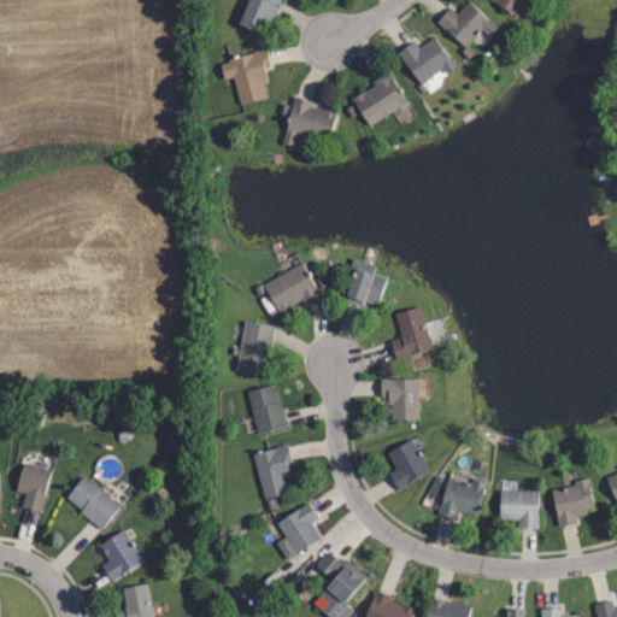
[(259,34),(238,23),(248,0),(275,0),(280,3),(270,21),(266,19),(259,34)]
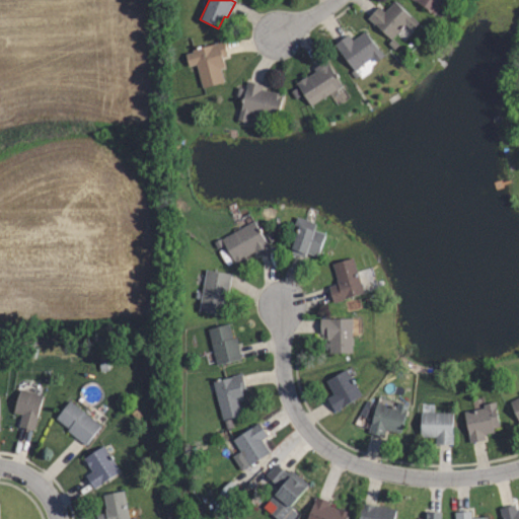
[(393,0),(411,16),(417,23),(412,28),(404,22),(390,38),(369,16),(378,7),(382,11),(393,0)]
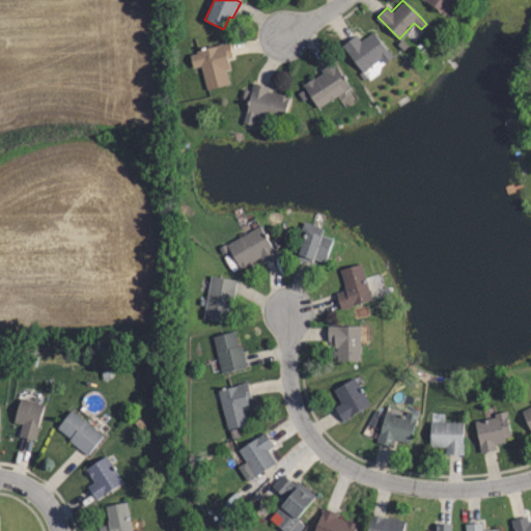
[(452,0),(444,14),(424,0),(452,0)]
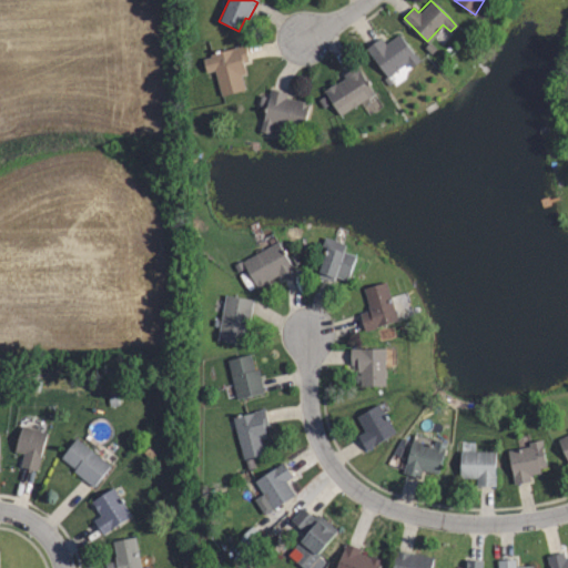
[(386,75),(366,48),(381,37),(385,43),(397,34),(417,61),(409,67),(405,61),(386,75)]
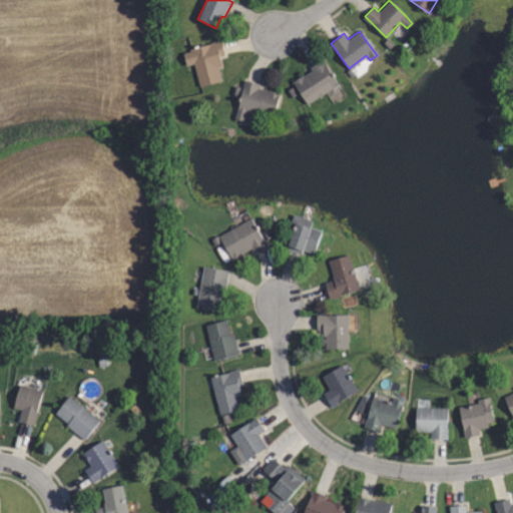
[(194,63),(186,65),(183,53),(191,51),(191,49),(219,42),(222,54),(219,54),(222,65),(217,66),(220,79),(200,84),(194,63)]
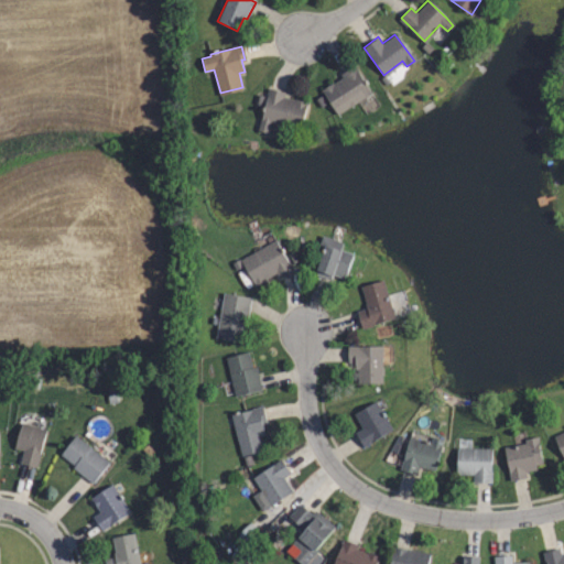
[(338,112),(323,88),(343,76),(342,73),(354,66),(370,93),(338,112)]
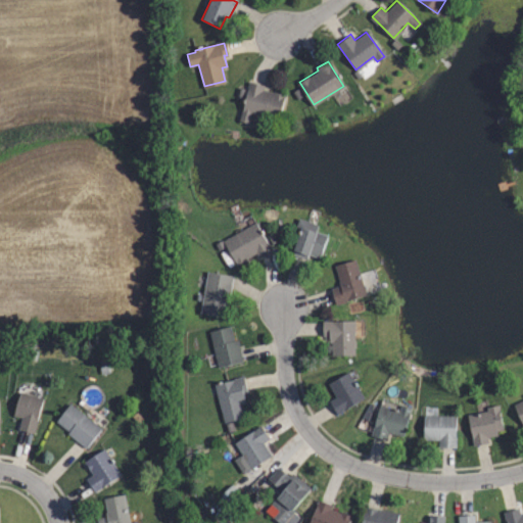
[(264,89),(285,94),(279,120),(251,113),(249,123),(239,121),(249,81),(265,85),(264,89)]
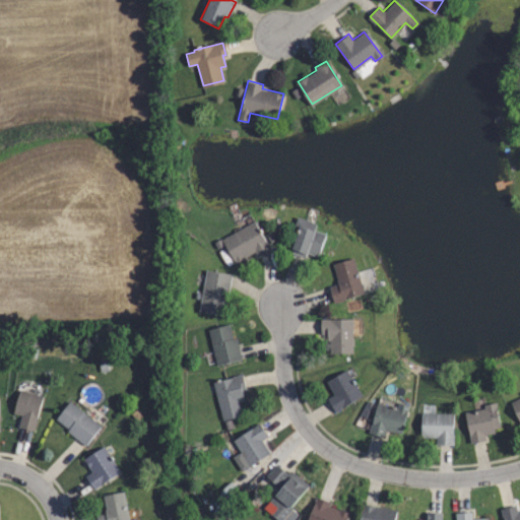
[(313,232),(324,236),(317,257),(307,253),(306,257),(290,251),(298,232),(294,230),(297,219),(315,225),(313,232)]
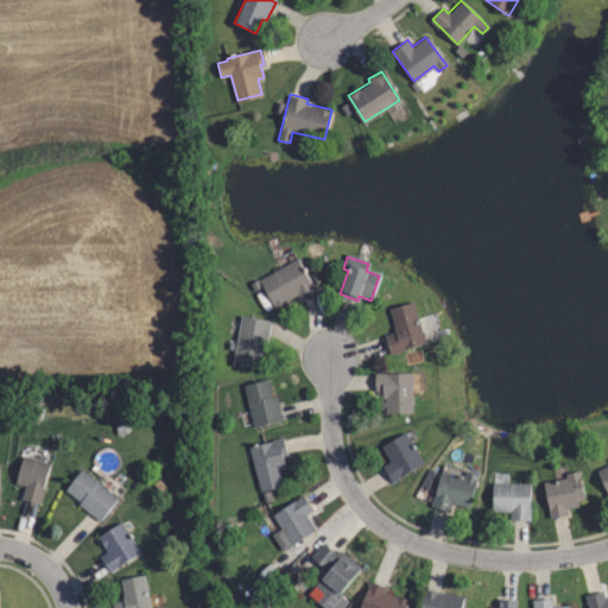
[(277,308),(260,280),(297,259),(314,289),(298,298),(297,295),(277,308)]
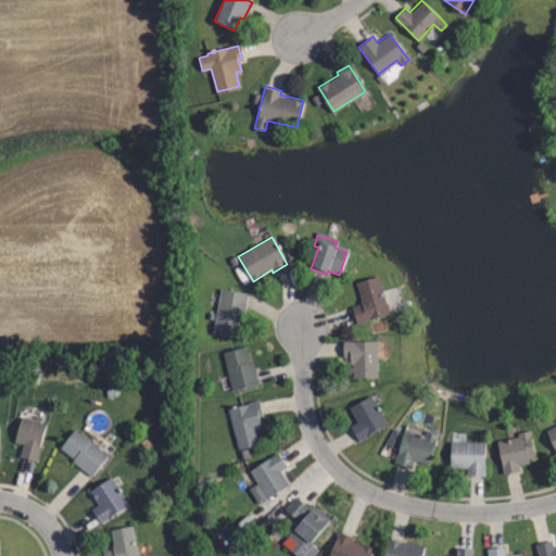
[(357,325),(352,310),(366,305),(365,301),(362,302),(356,283),(375,278),(387,315),(357,325)]
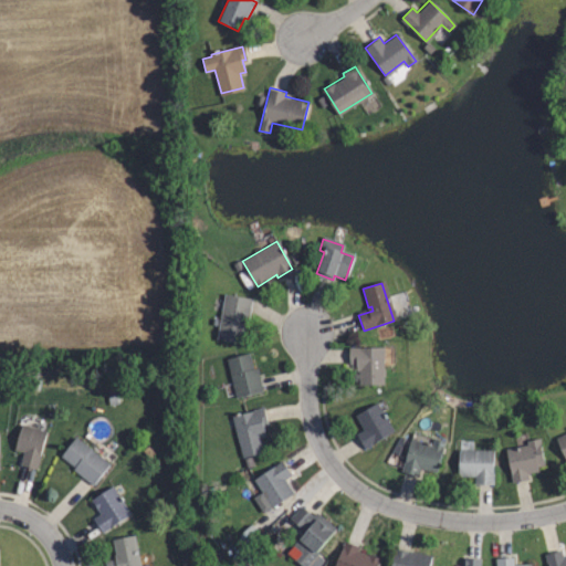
[(240,345),(217,341),(226,297),(252,302),(247,327),(244,326),(240,345)]
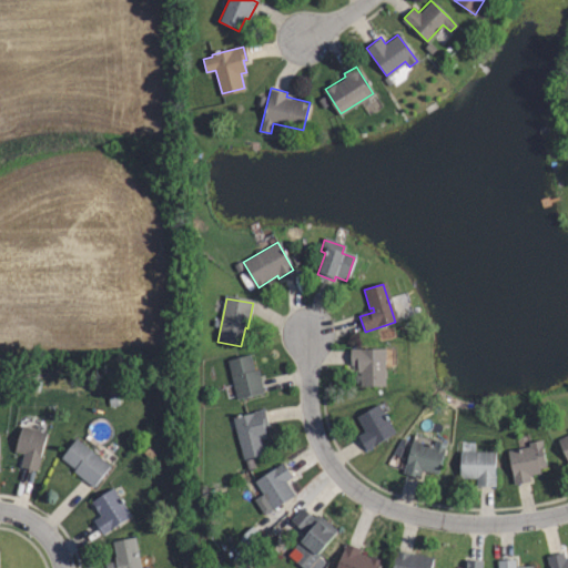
[(384,385),(359,384),(361,372),(357,371),(357,364),(351,364),(351,348),(384,350),(385,351),(385,357),(384,357),(383,371),(386,371),(386,377),(385,377),(384,385)]
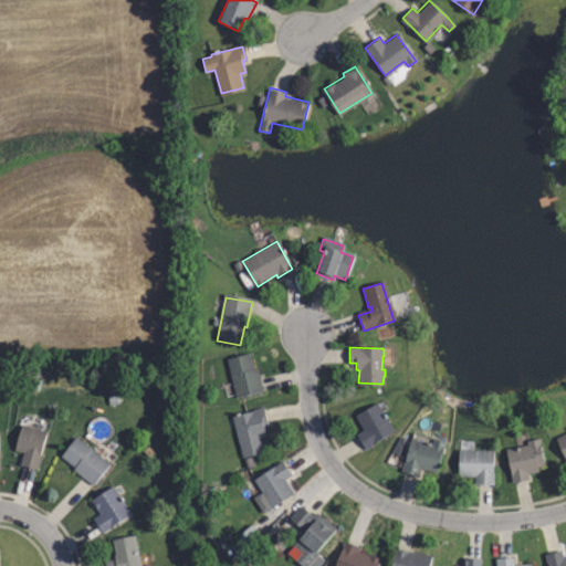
[(237,396),(227,359),(250,354),(253,368),(257,368),(262,389),(237,396)]
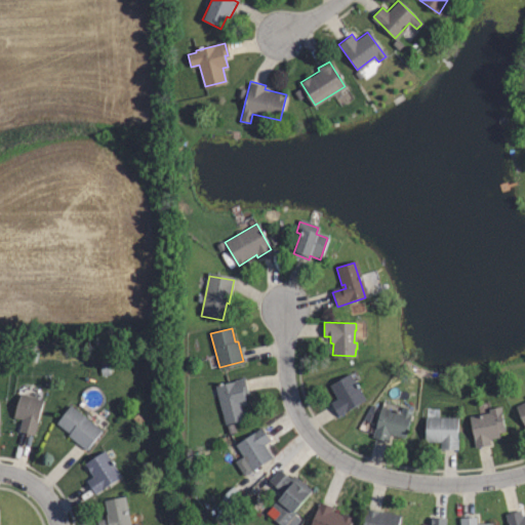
[(337,414),(332,404),(338,401),(329,386),(349,374),(364,400),(337,414)]
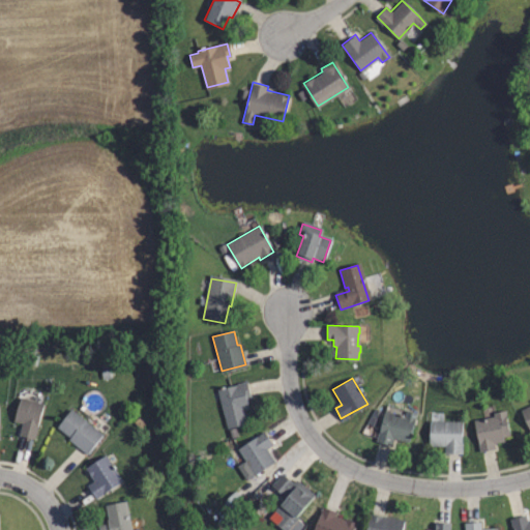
[(228,428),(217,390),(245,382),(249,396),(244,399),(247,408),(242,409),(246,422),(228,428)]
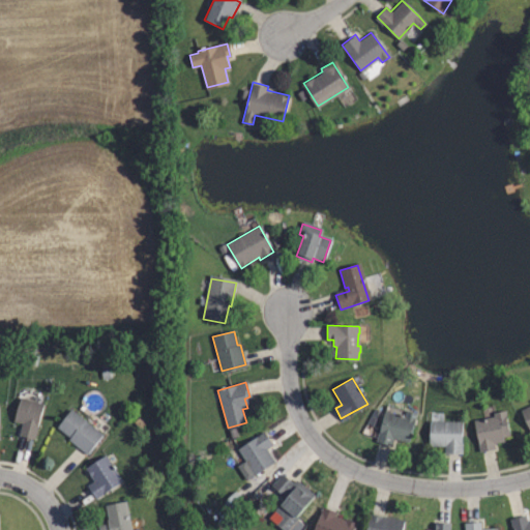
[(34,440),(17,436),(21,422),(16,421),(22,399),(43,404),(34,440)]
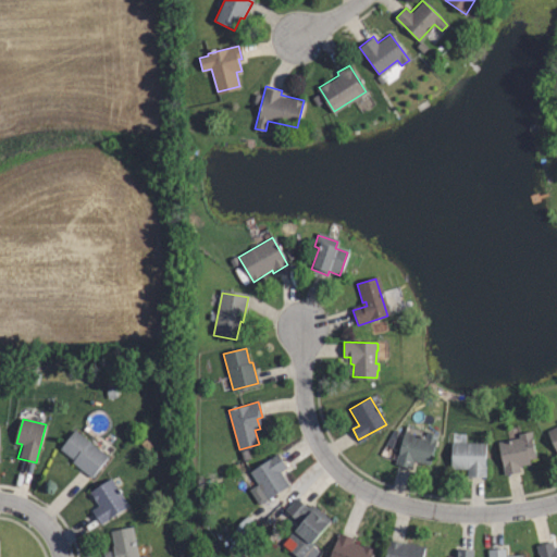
[(556,426),(542,433),(553,456),(556,454),(556,426)]
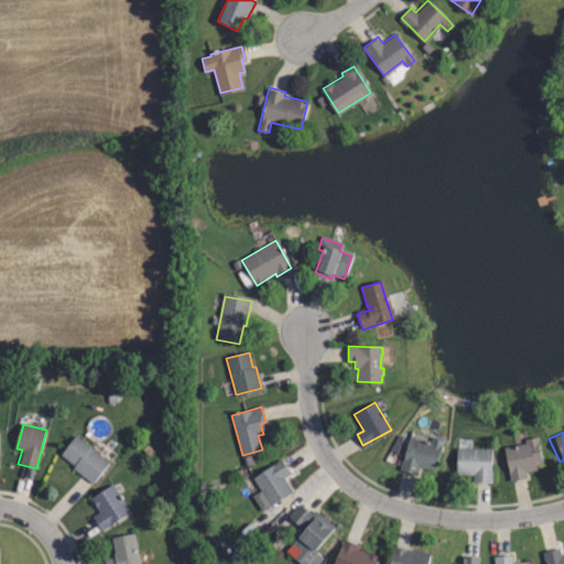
[(91,483),(73,467),(74,465),(62,455),(77,436),(108,462),(91,483)]
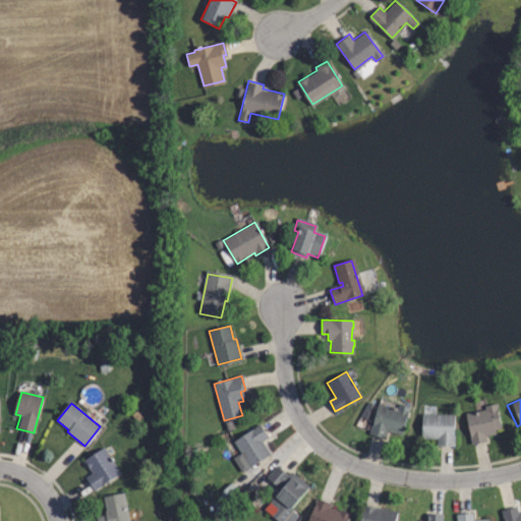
[(385,437),(370,432),(379,404),(398,409),(400,403),(410,406),(401,433),(387,429),(385,437)]
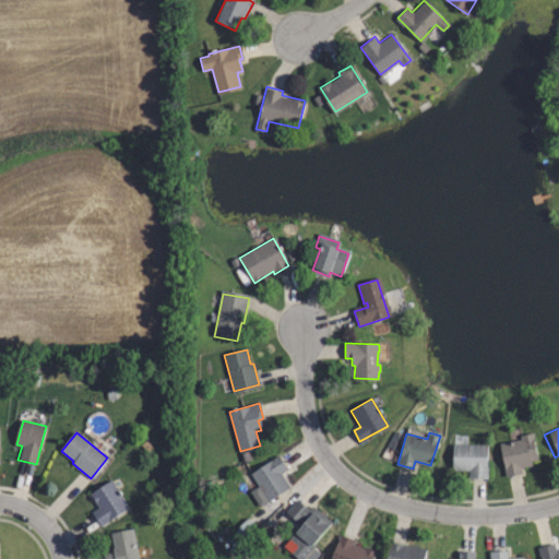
[(507,475),(499,443),(521,438),(520,436),(532,432),(538,460),(530,462),(530,465),(520,467),(521,472),(507,475)]
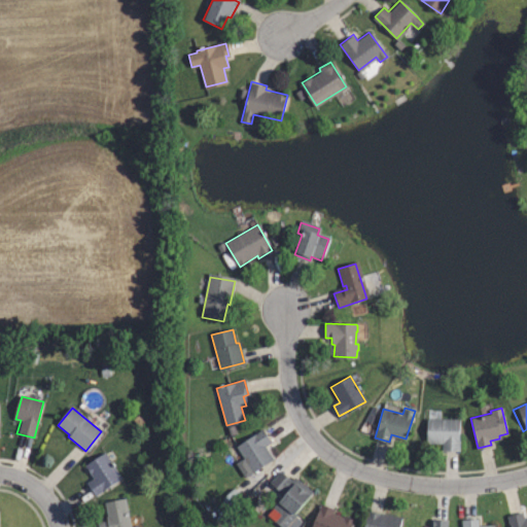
[(456,450),(442,450),(443,441),(427,441),(428,418),(458,420),(456,450)]
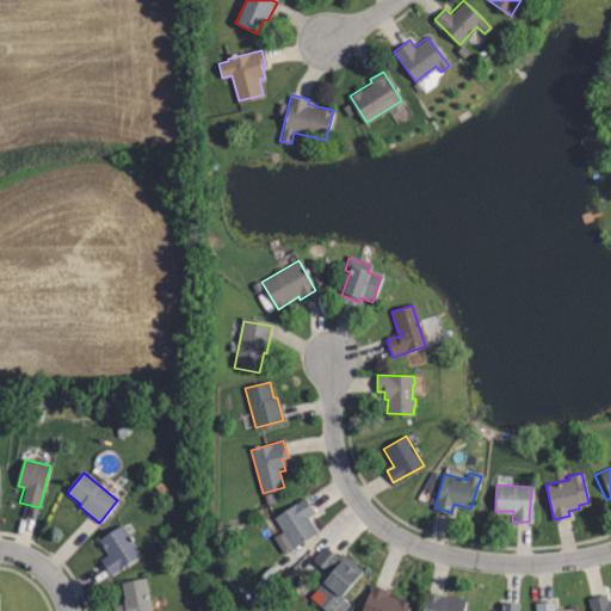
[(294,545),(275,517),(303,498),(313,512),(306,517),(315,530),(294,545)]
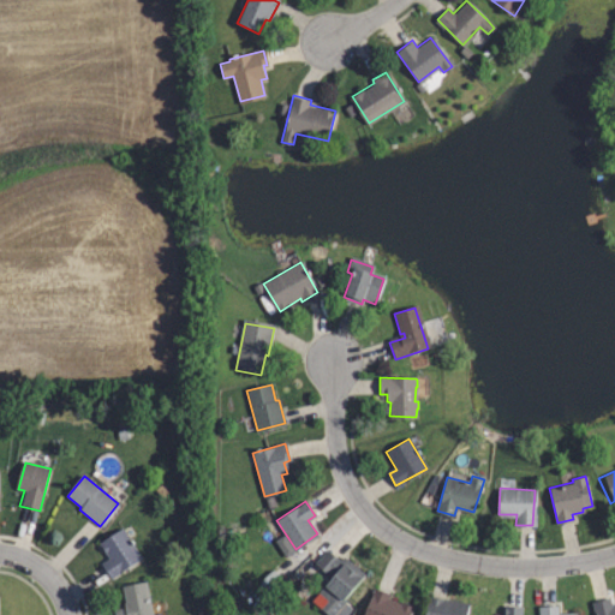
[(111,578),(101,563),(109,557),(100,544),(123,529),(142,556),(111,578)]
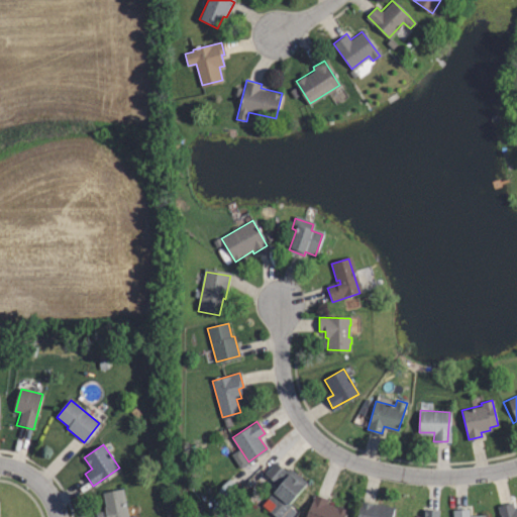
[(277,464),(287,473),(290,468),(306,481),(287,504),(296,511),(290,516),(279,516),(278,516),(277,516),(267,509),(272,503),(268,499),(279,486),(267,476),(277,464)]
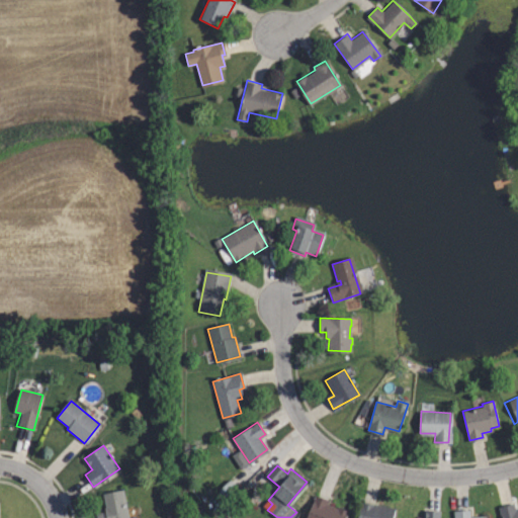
[(97,517),(96,512),(106,510),(103,494),(122,490),(128,517),(97,517)]
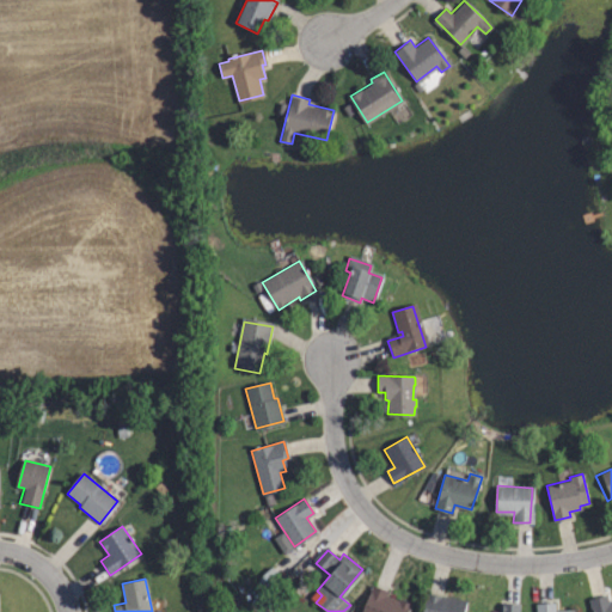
[(404,611),(359,611),(356,611),(371,581),(385,588),(383,593),(408,605),(404,611)]
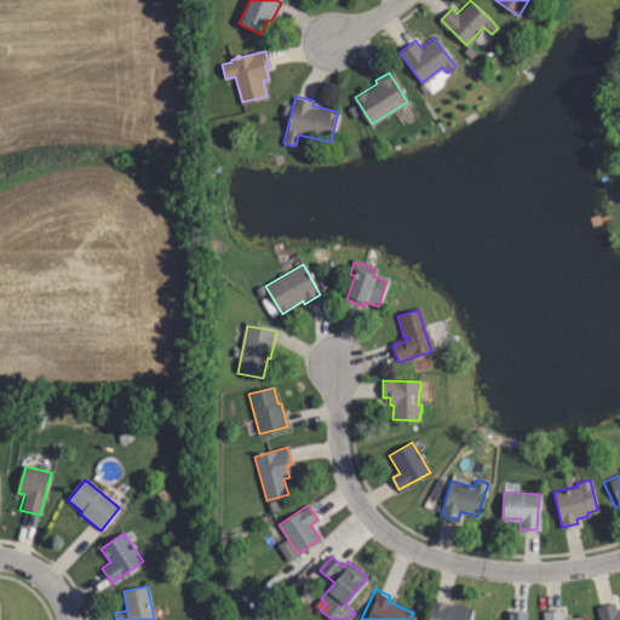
[(470,619),(428,619),(432,601),(472,609),(470,619)]
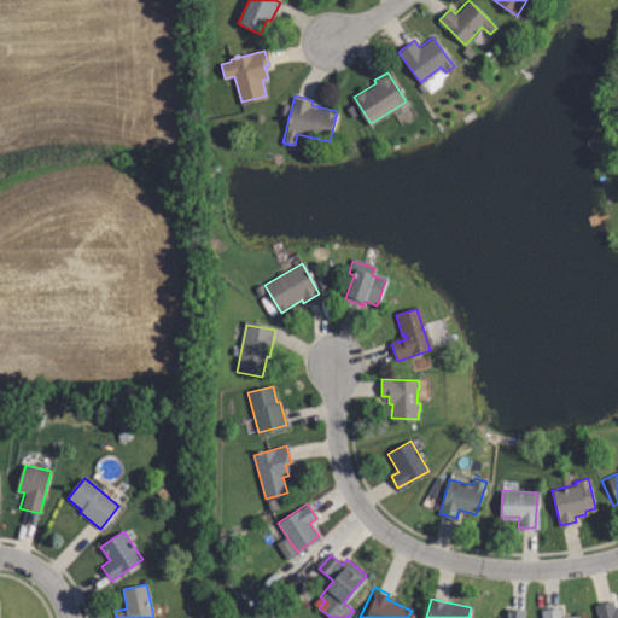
[(613,601),(616,610),(617,608),(617,617),(600,617),(598,606),(613,601)]
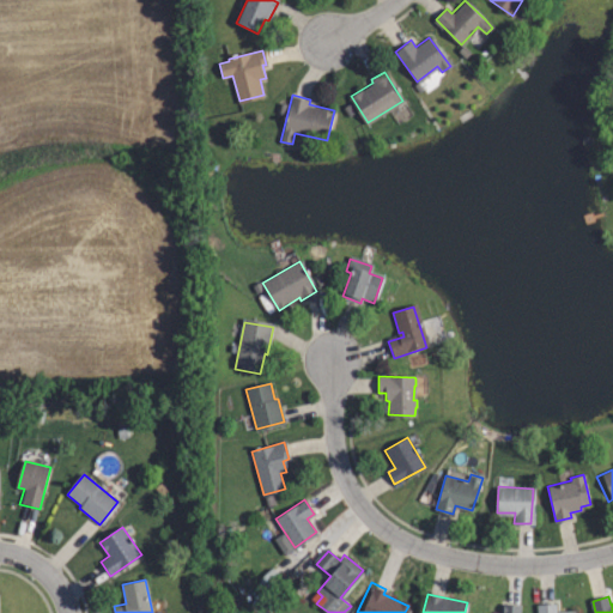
All buildings are outlined.
